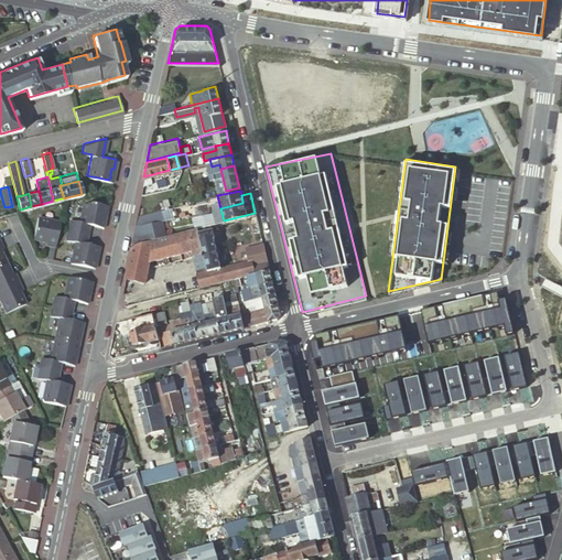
[(104,203),(87,200),(78,202),(75,219),(66,217),(62,237),(71,239),(67,260),(90,266),(93,254),(96,254),(97,244),(84,241),(88,223),(101,225),(104,216),(101,215),(104,203)]
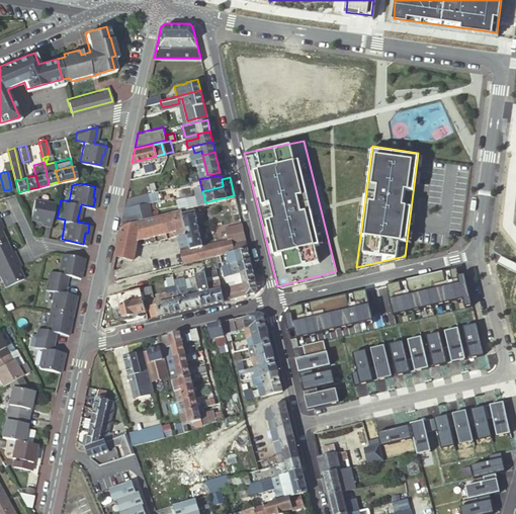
[(202,191),(200,183),(193,185),(195,192),(202,191)]
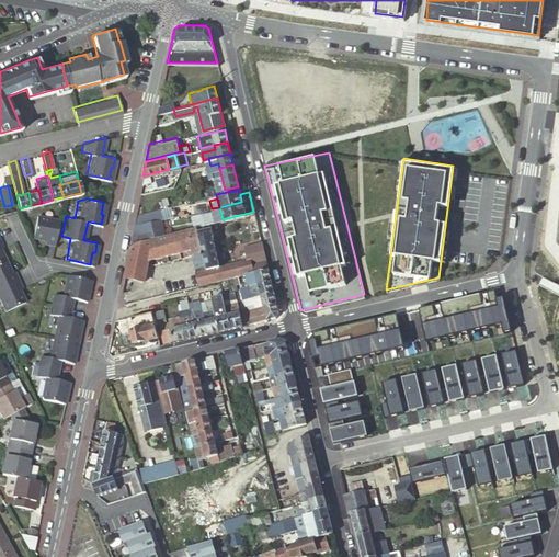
[(159,206),(135,212),(133,223),(140,222),(158,217),(162,217),(159,206)]
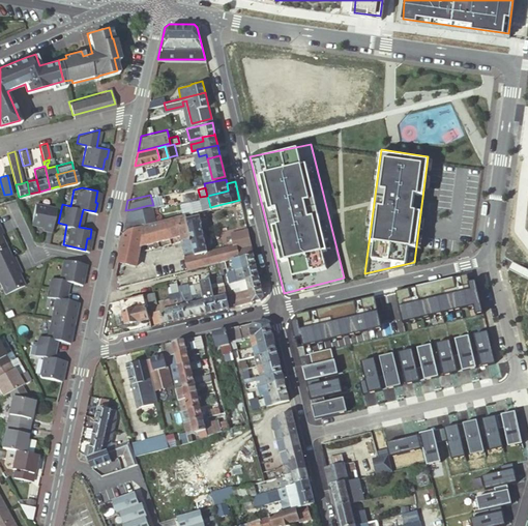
[(200,201),(202,208),(210,207),(208,199),(200,201)]
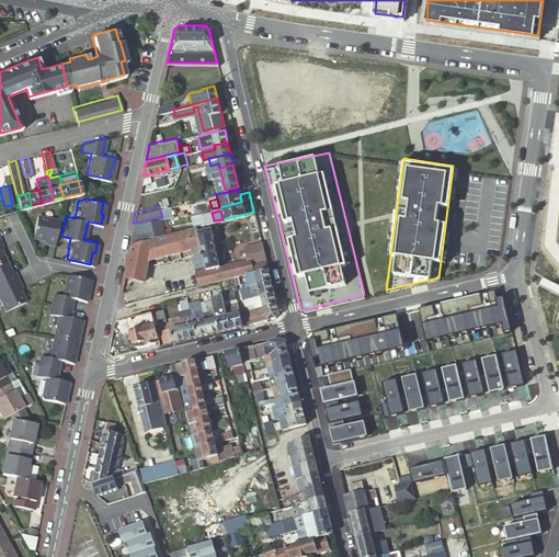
[(53,242),(58,218),(36,214),(32,236),(45,238),(44,241),(53,242)]
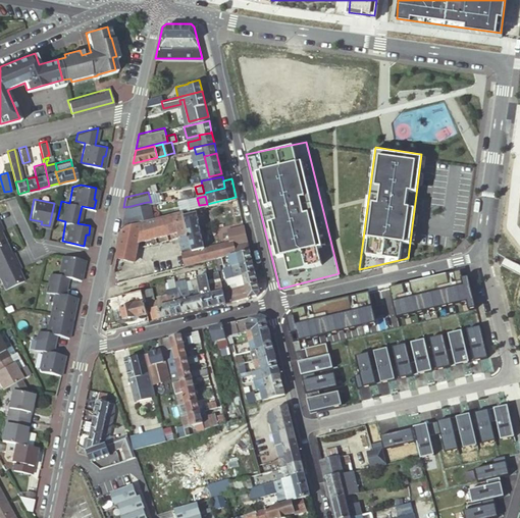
[(147,202),(131,206),(135,221),(151,217),(147,202)]
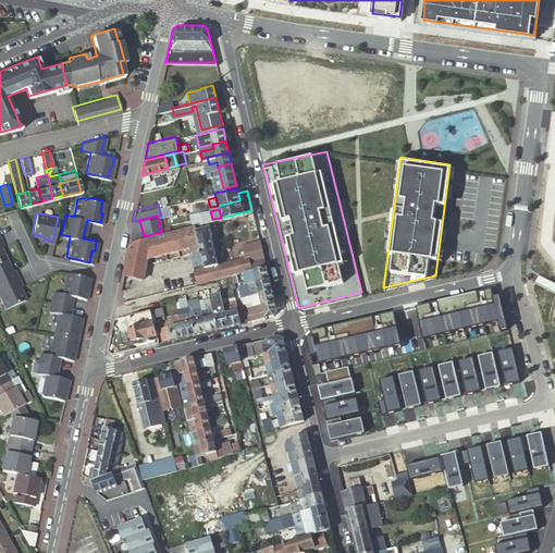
[(139,220),(132,221),(127,240),(130,240),(144,236),(139,220)]
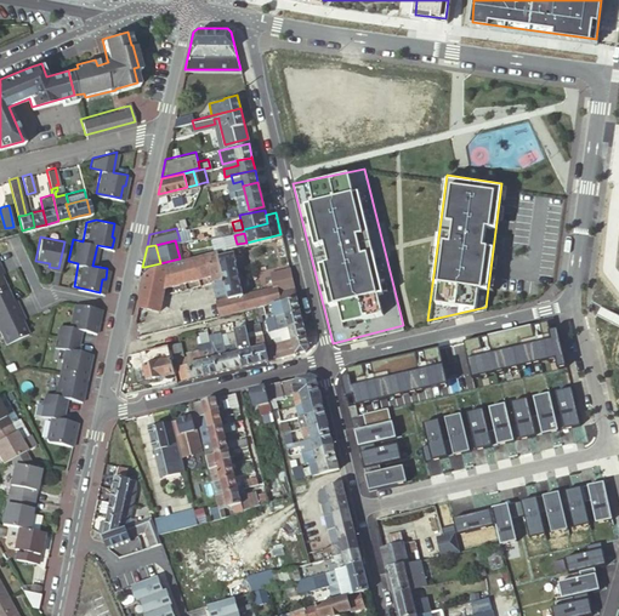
[(295,294),(293,285),(277,290),(274,284),(242,291),(234,261),(236,260),(232,245),(203,252),(209,274),(210,279),(211,279),(215,294),(214,295),(219,313),(253,304),(261,303),(271,301),(295,294)]
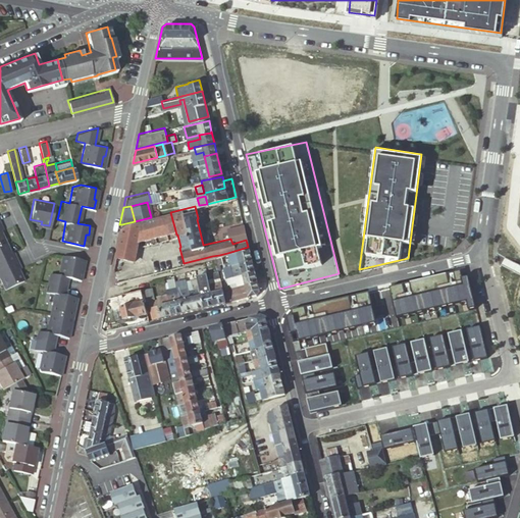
[(135,221),(121,224),(114,255),(133,258),(137,240),(175,230),(170,212),(151,217),(135,221)]
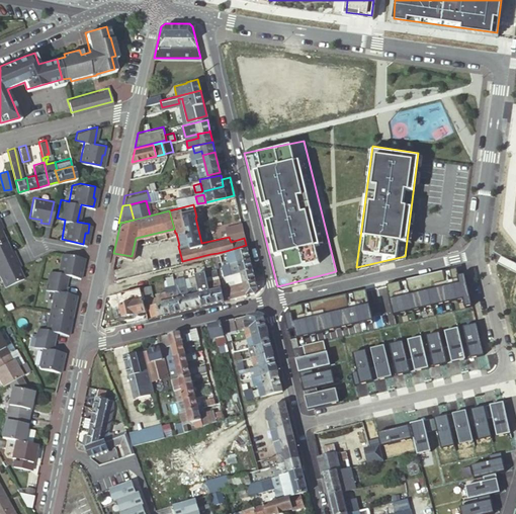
[(0,280),(2,285),(21,277),(15,265),(18,264),(11,249),(9,250),(0,231),(0,227),(0,280)]
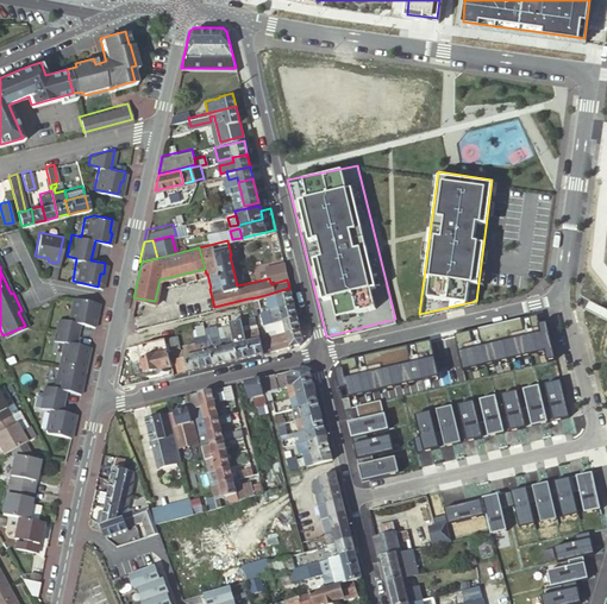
[(289,288),(266,295),(268,307),(293,301),(289,288)]
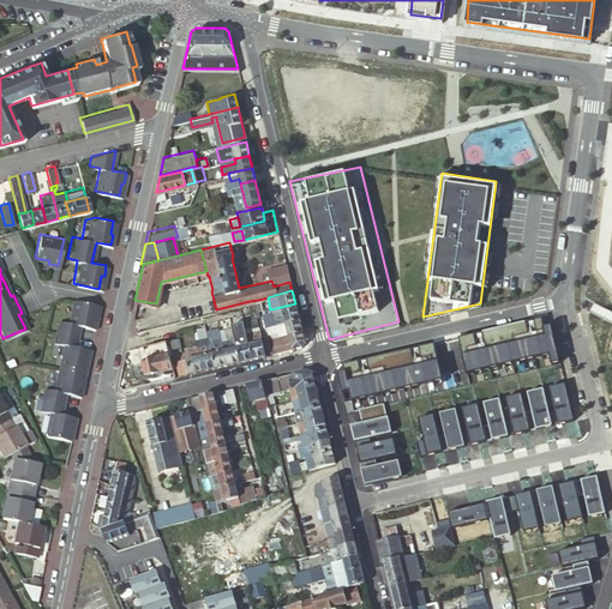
[(43,433),(67,438),(70,426),(72,426),(75,416),(60,412),(65,392),(79,395),(82,384),(78,384),(84,357),(87,359),(89,348),(75,345),(79,324),(94,327),(96,317),(93,317),(96,303),(70,297),(65,320),(55,318),(51,341),(60,342),(51,389),(41,386),(39,397),(33,396),(31,402),(37,403),(36,408),(46,410),(42,430),(43,433)]
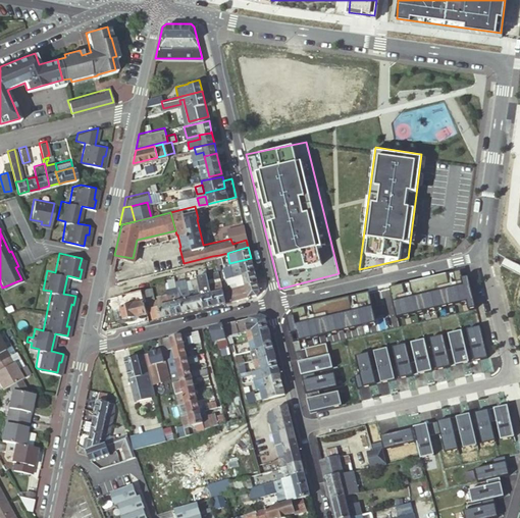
[(227,253),(219,255),(221,261),(222,265),(224,265),(229,263),(227,253)]
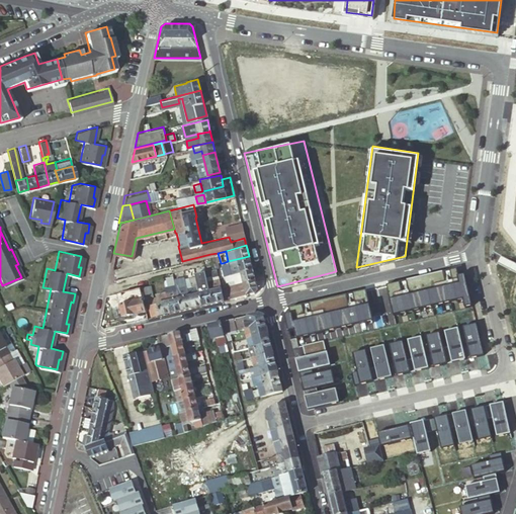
[(220,259),(218,253),(210,254),(213,265),(217,265),(216,260),(220,259)]
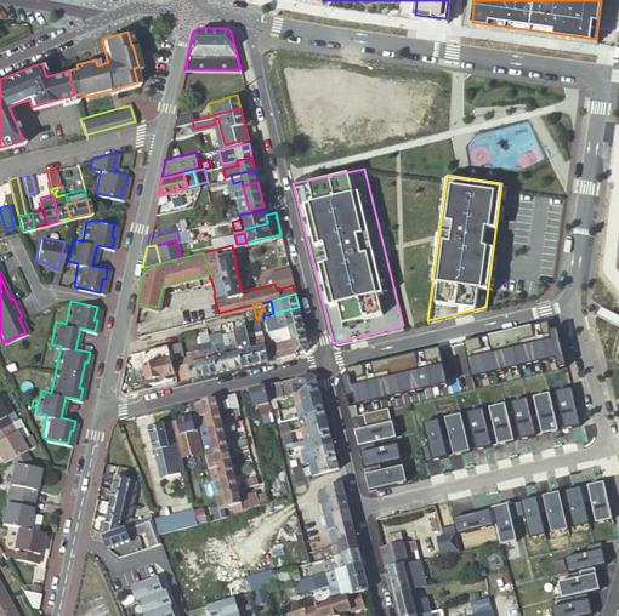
[(301,320),(299,307),(273,313),(277,326),(278,325),(301,320)]
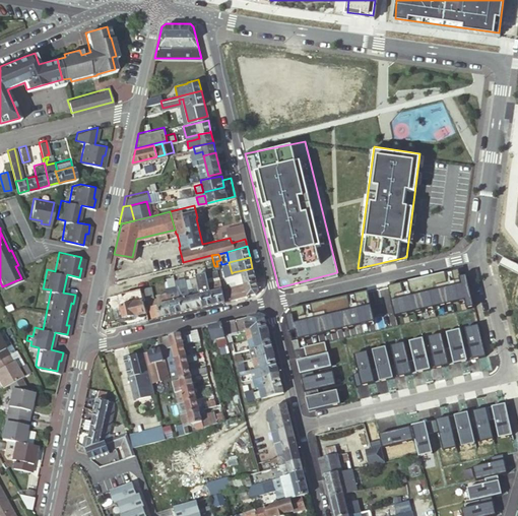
[(236,282),(255,278),(252,268),(233,272),(236,282)]
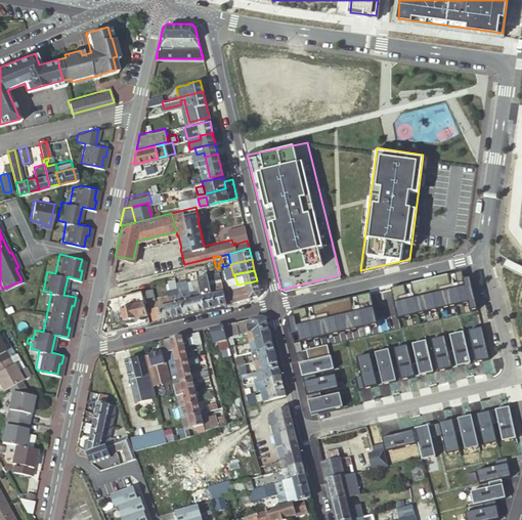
[(204,306),(214,304),(209,284),(208,282),(204,283),(202,274),(196,275),(199,287),(204,306)]
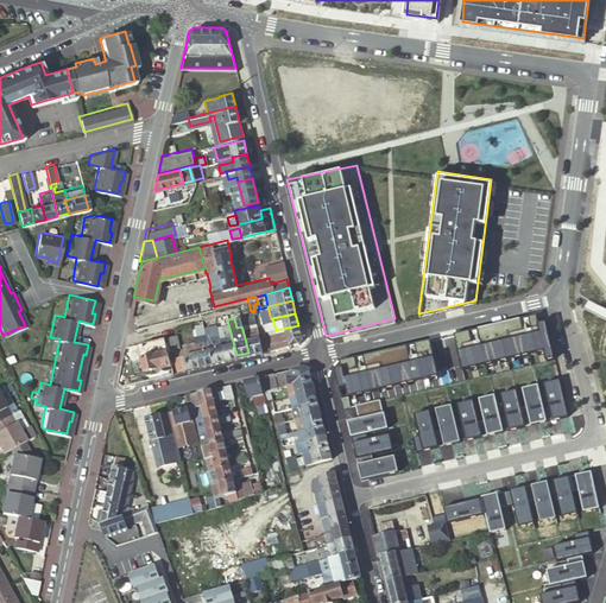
[(248,353),(262,349),(256,325),(242,329),(248,353)]
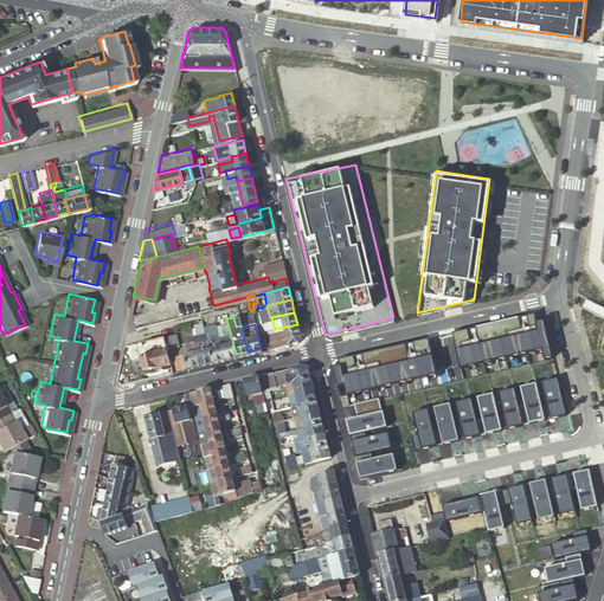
[(265,337),(268,347),(296,340),(300,334),(297,324),(275,329),(276,334),(265,337)]
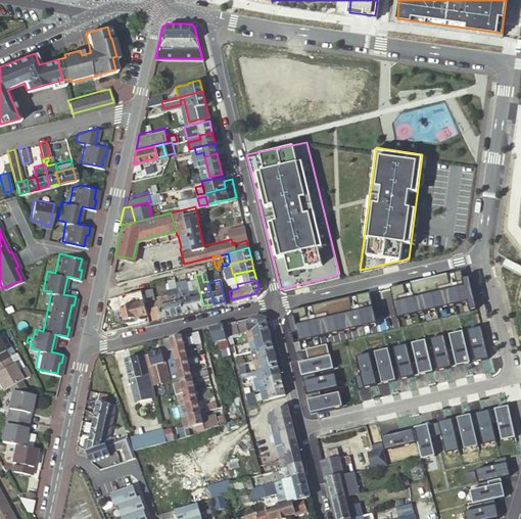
[(153,296),(151,285),(140,288),(143,299),(153,296)]
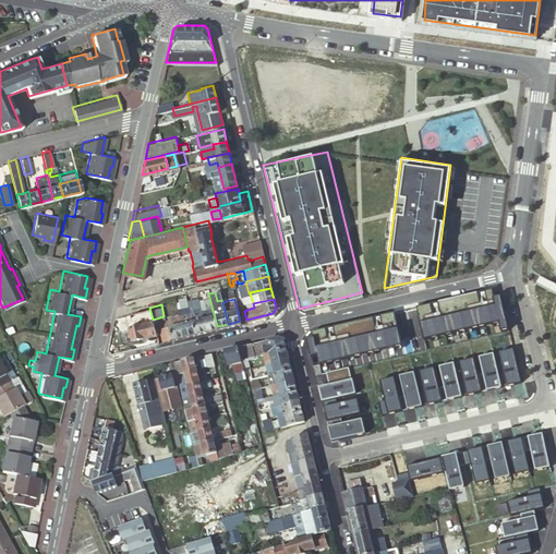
[(201,309),(205,329),(217,326),(212,305),(201,309)]
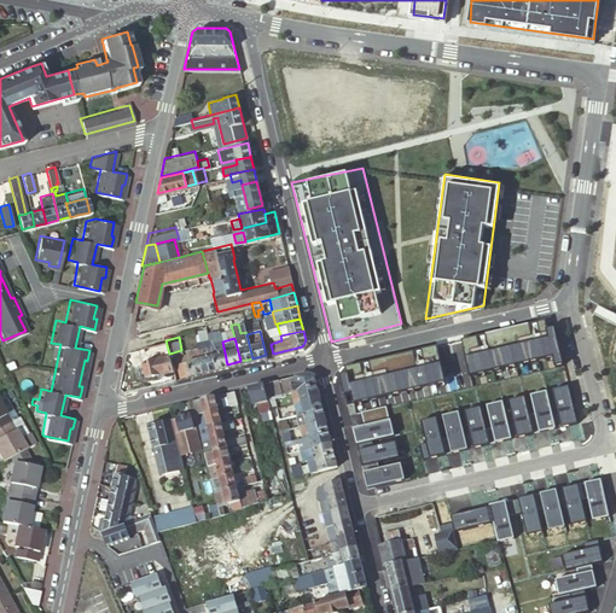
[(196,340),(197,346),(202,369),(215,367),(209,344),(205,344),(204,339),(196,340)]
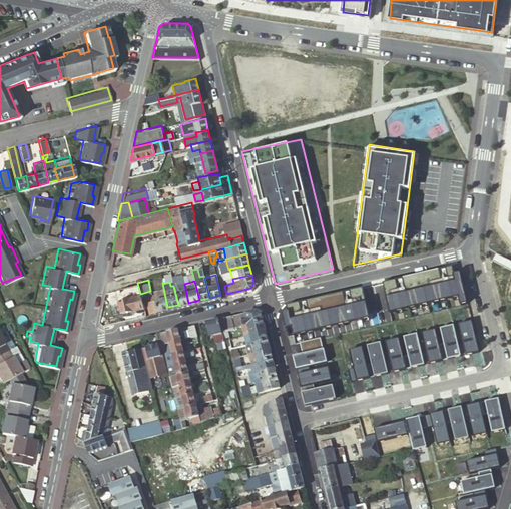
[(173,286),(178,305),(188,303),(184,284),(183,282),(173,285),(173,286)]
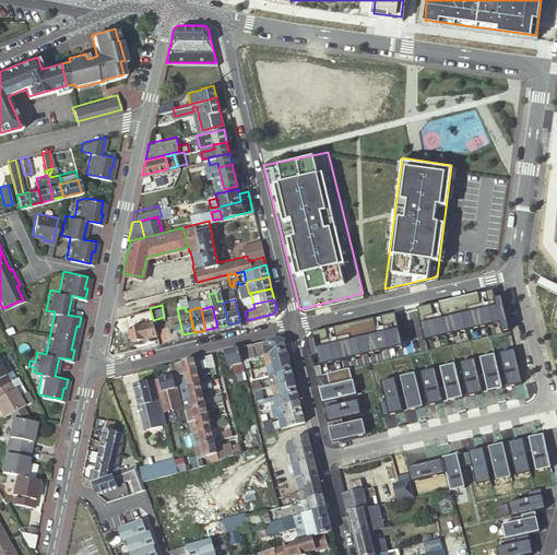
[(150,308),(127,314),(129,325),(118,327),(121,341),(156,333),(153,320),(150,308)]
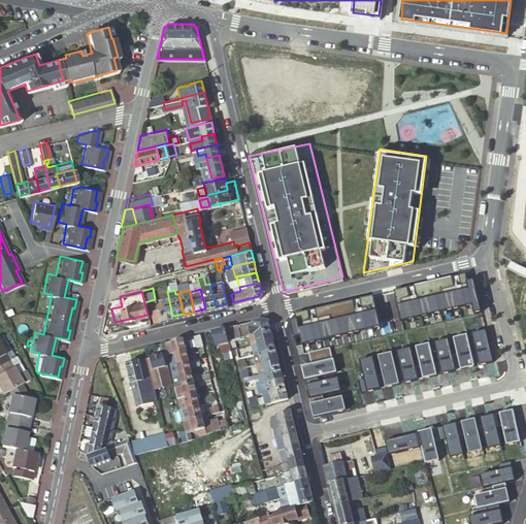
[(150,303),(153,321),(172,316),(168,296),(157,299),(157,301),(150,303)]
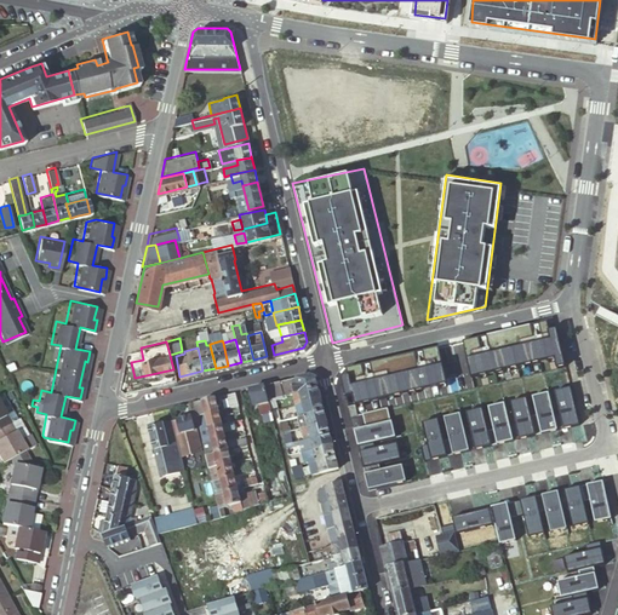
[(309,372),(263,381),(269,404),(275,403),(273,397),(281,395),(281,392),(291,390),(291,389),(316,383),(314,374),(309,372)]
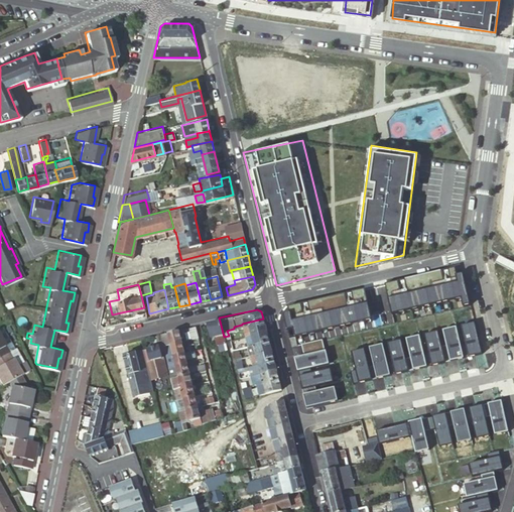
[(224,337),(219,317),(208,321),(212,338),(214,338),(215,343),(217,342),(219,349),(215,350),(216,352),(206,354),(217,399),(222,416),(242,409),(241,407),(224,337)]
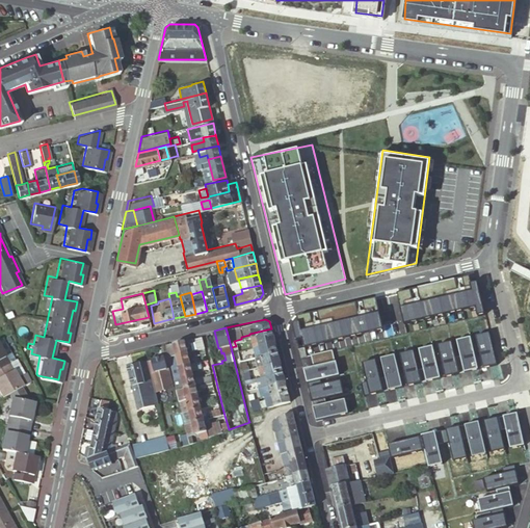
[(274,339),(271,328),(249,334),(249,335),(252,344),(274,339)]
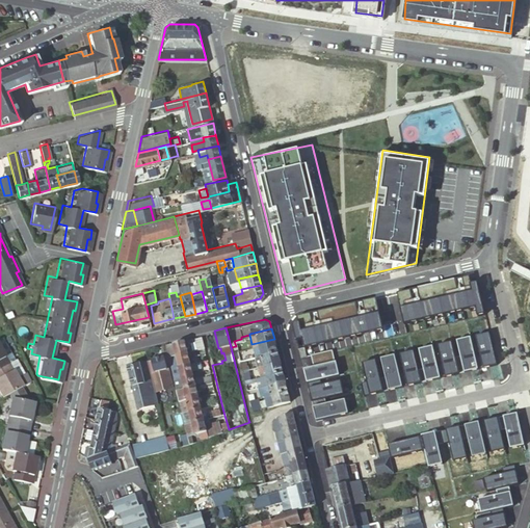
[(204,346),(201,334),(194,336),(196,347),(204,346)]
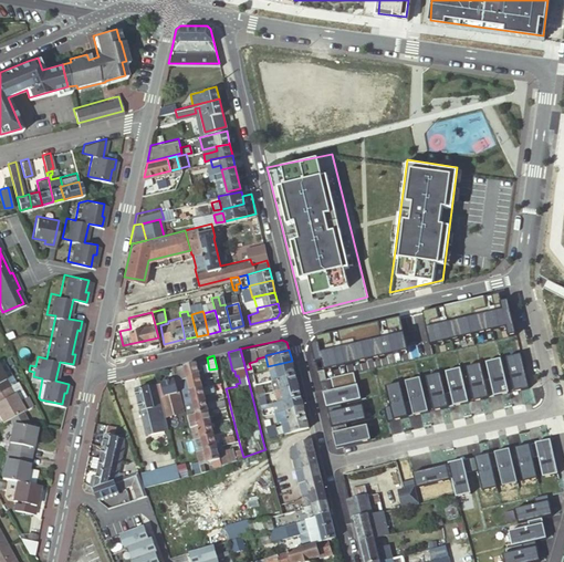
[(178,377),(198,373),(198,370),(196,360),(175,364),(178,377)]
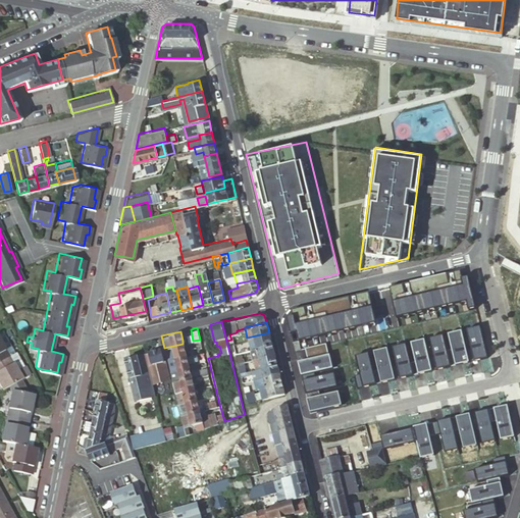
[(0,358),(9,353),(6,347),(7,346),(0,332),(0,358)]
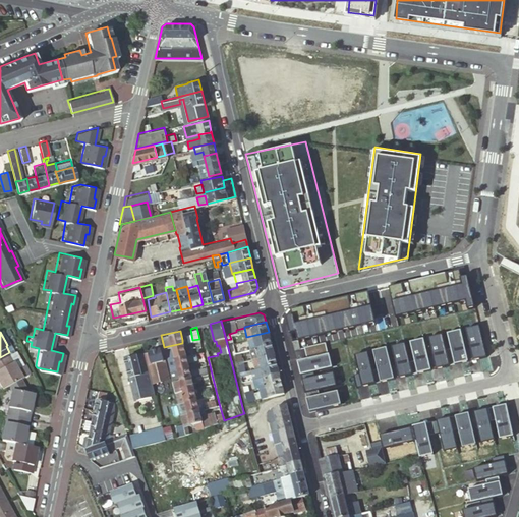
[(271,341),(269,332),(246,337),(248,347),(271,341)]
